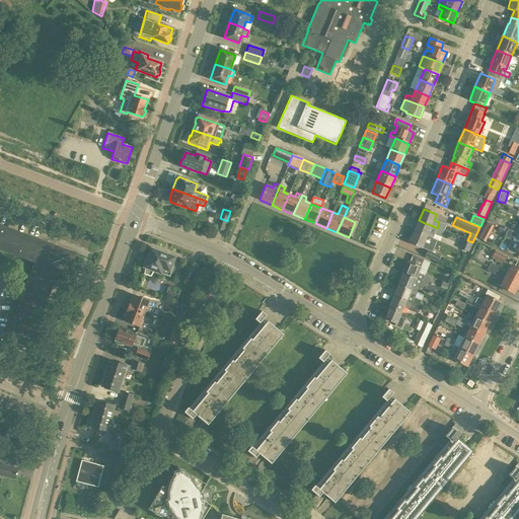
[(419,220),(415,232),(421,234),(427,237),(430,238),(433,239),(434,236),(435,233),(437,228),(431,225),(425,223),(419,220)]
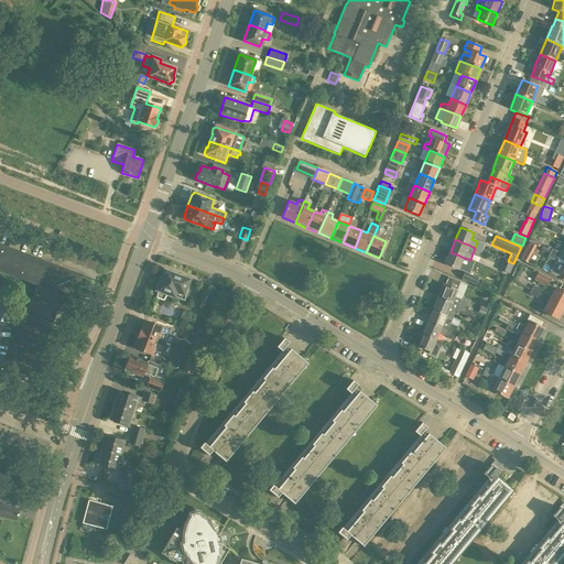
[(477,241),(475,248),(478,249),(483,250),(485,245),(477,241)]
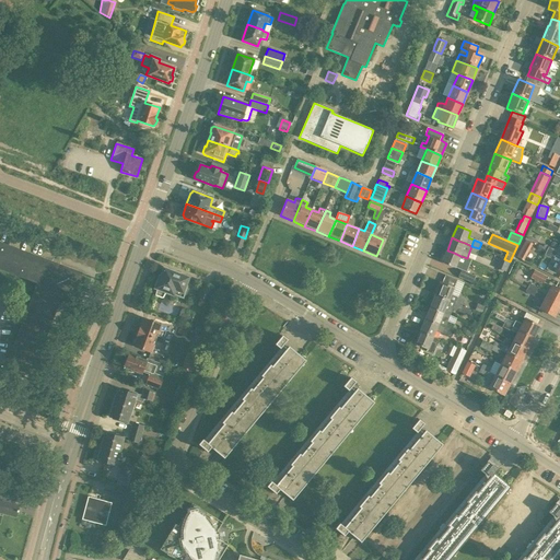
[(83,251),(84,246),(70,241),(63,257),(94,269),(101,253),(92,248),(90,253),(83,251)]
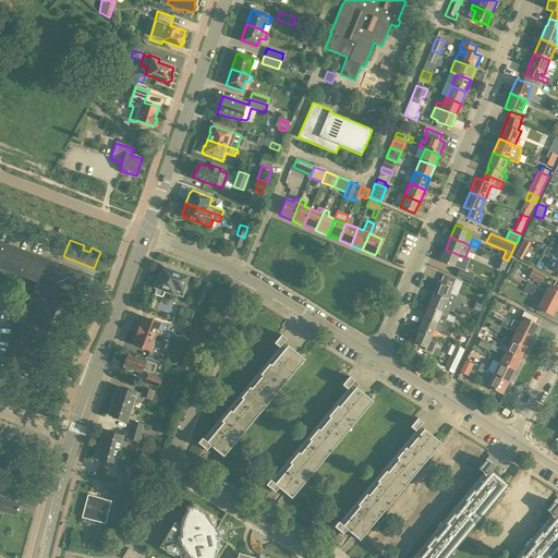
[(0,267),(38,282),(8,362),(20,366),(31,371),(62,290),(72,294),(80,274),(27,253),(0,242),(0,267)]
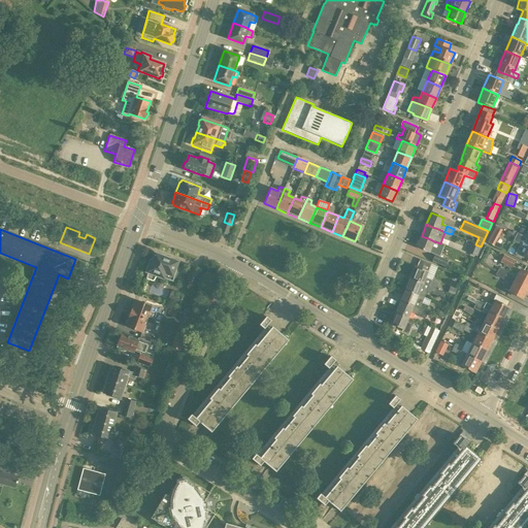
[(513,231),(510,234),(523,240),(525,237),(513,231)]
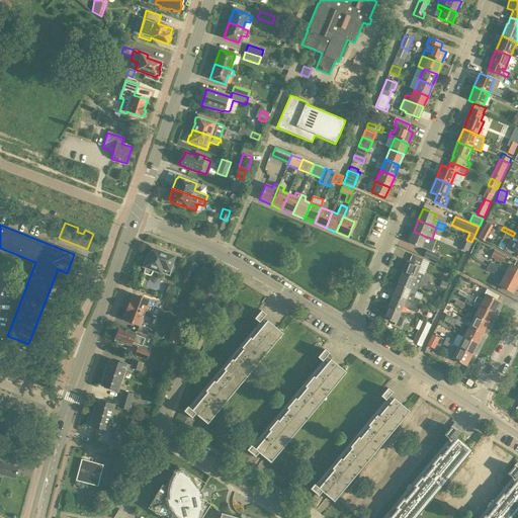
[(436,228),(434,233),(437,235),(440,236),(442,233),(443,230),(439,229),(436,228)]
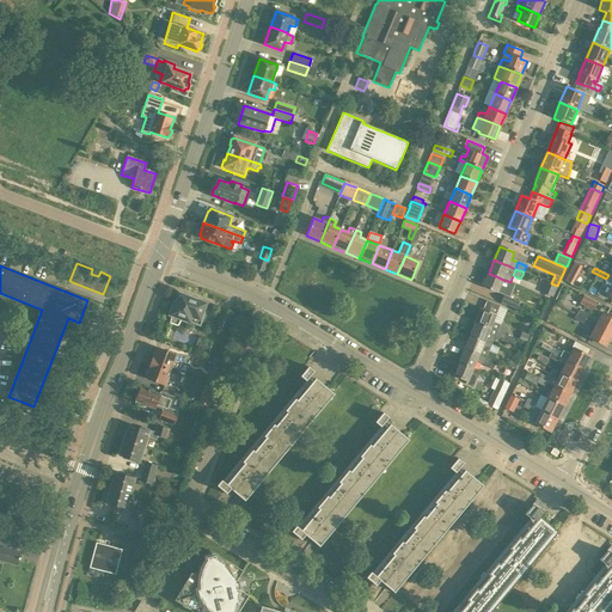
[(564,280),(571,283),(576,275),(569,270),(564,280)]
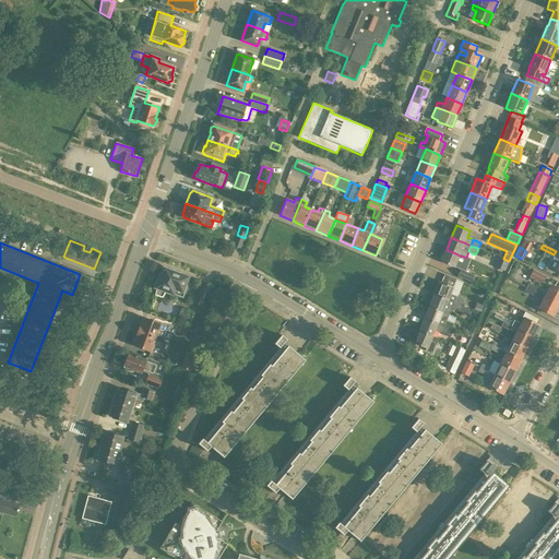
[(558,257),(554,254),(540,248),(546,251),(543,256),(551,260),(558,264),(555,270),(558,272),(558,257)]
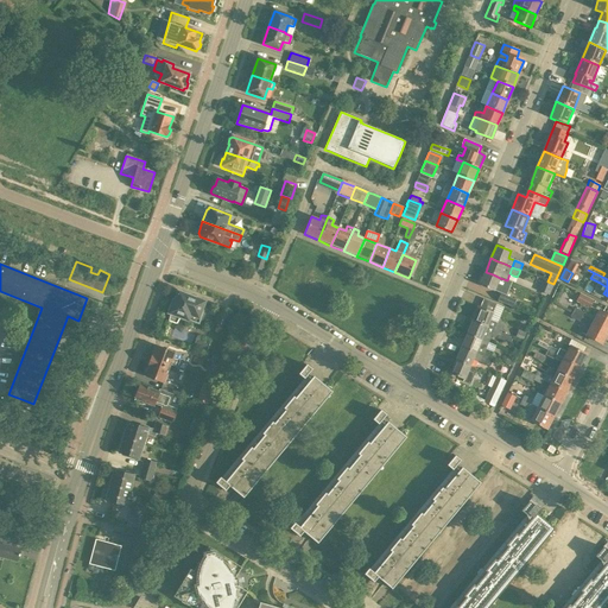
[(483,276),(480,284),(494,290),(496,284),(498,284),(508,289),(512,282),(507,280),(504,279),(500,278),(493,274),(486,272),(483,276)]
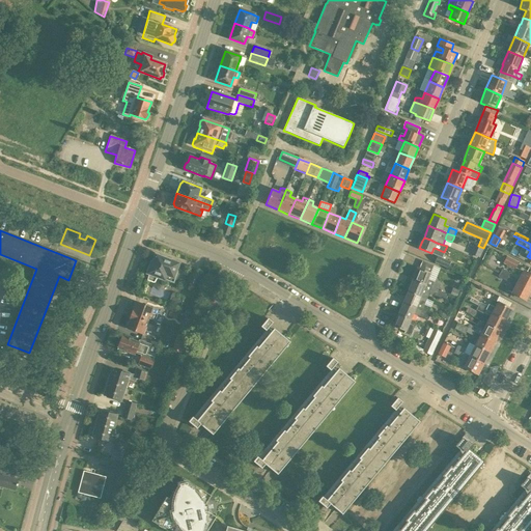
[(479,258),(483,248),(478,246),(474,245),(470,254),(479,258)]
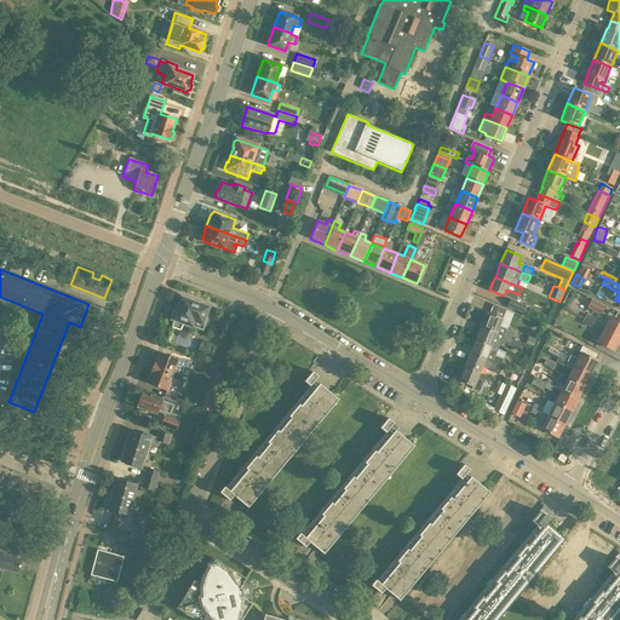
[(171,320),(172,320),(171,327),(178,331),(182,323),(202,331),(207,319),(205,319),(208,308),(182,298),(177,308),(176,306),(171,320)]
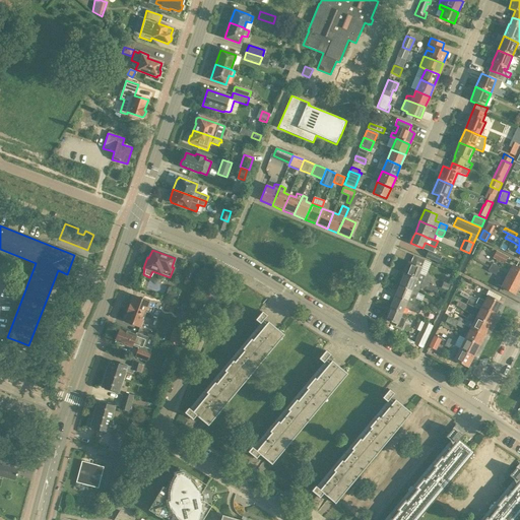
[(504,264),(507,257),(496,251),(493,258),(504,264)]
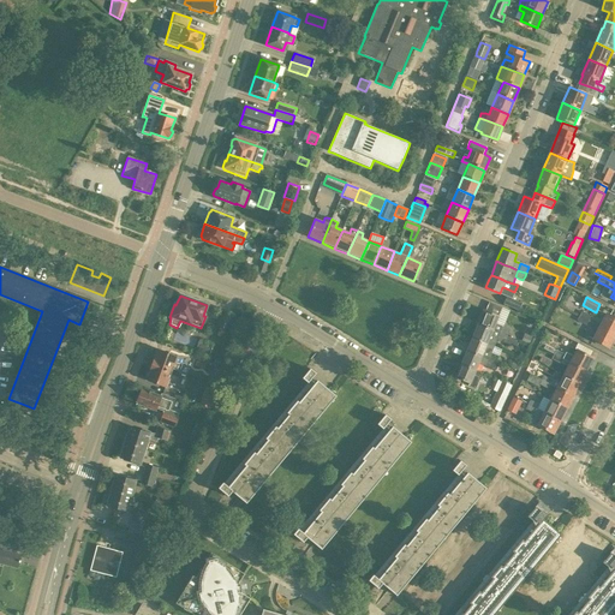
[(513,299),(508,309),(537,321),(542,311),(513,299)]
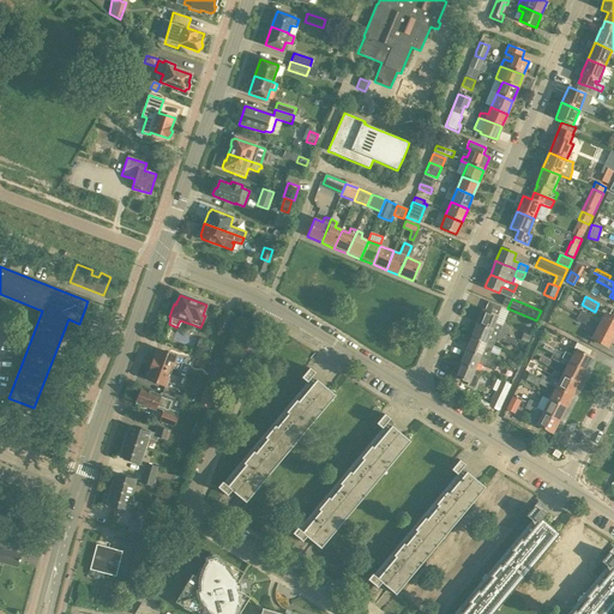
[(483,309),(477,324),(506,336),(510,330),(495,324),(498,315),(483,309)]
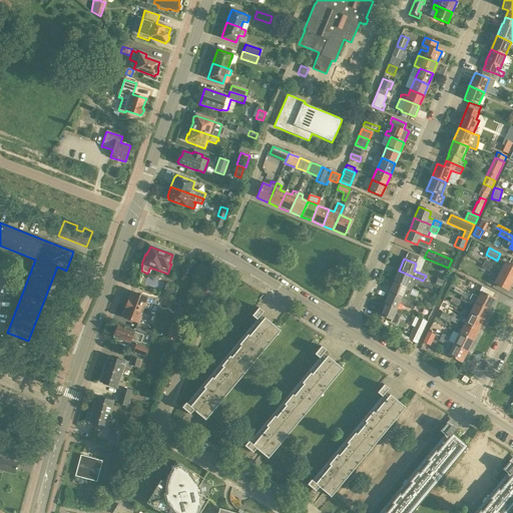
[(194,264),(185,260),(181,273),(189,276),(194,264)]
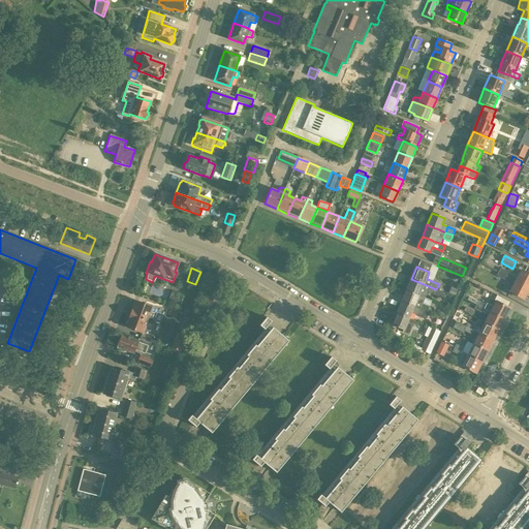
[(528,274),(522,271),(517,281),(528,287),(528,274)]
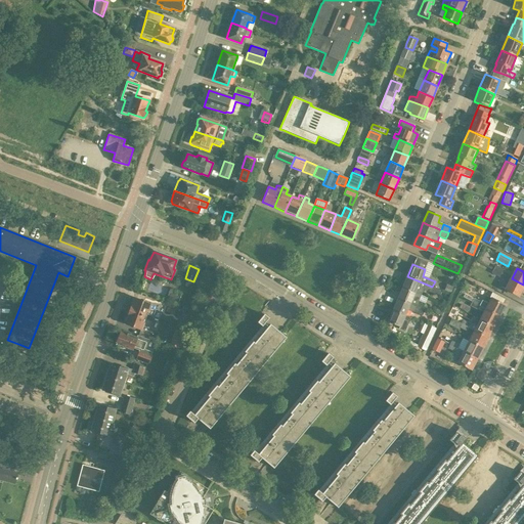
[(442,291),(432,287),(407,276),(402,288),(421,295),(423,290),(439,297),(442,291)]
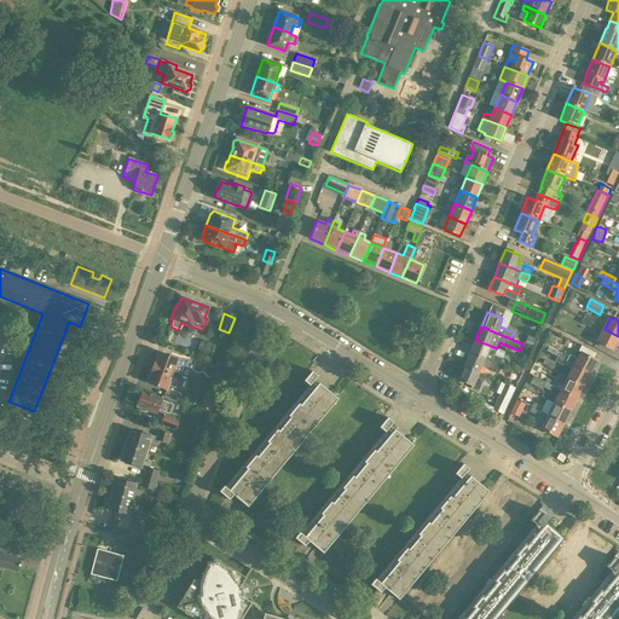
[(613,351),(618,339),(618,336),(605,329),(597,342),(613,351)]
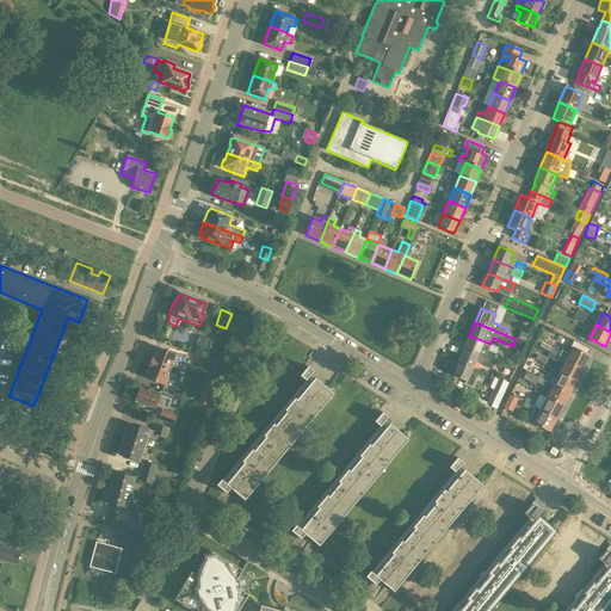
[(520,331),(518,339),(525,341),(529,334),(520,331)]
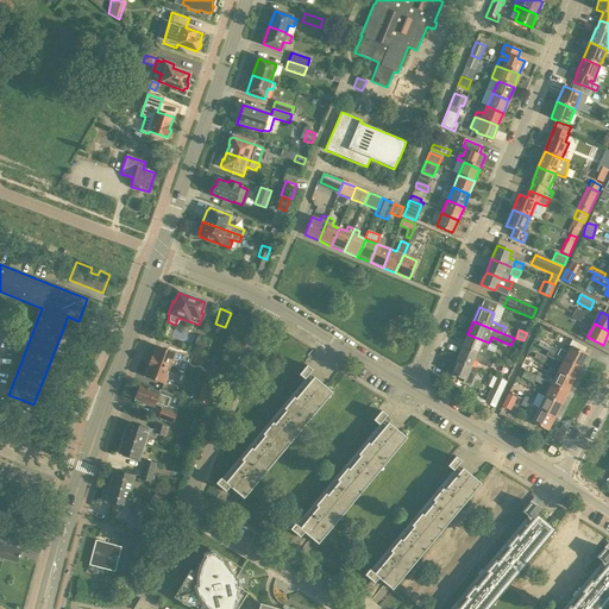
[(489,343),(468,334),(462,347),(491,359),(494,353),(487,350),(489,343)]
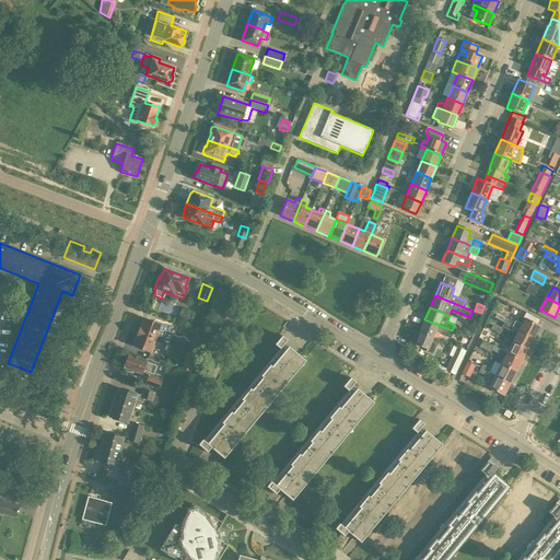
[(498,315),(496,318),(504,323),(512,327),(514,323),(506,319),(498,315)]
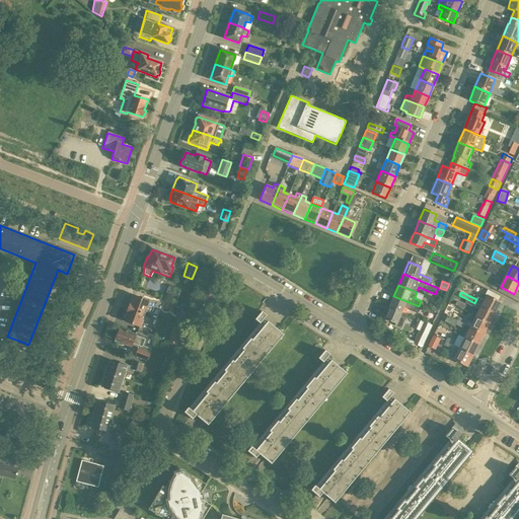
[(476,299),(474,303),(480,306),(495,313),(501,302),(487,295),(484,301),(477,298),(476,299)]
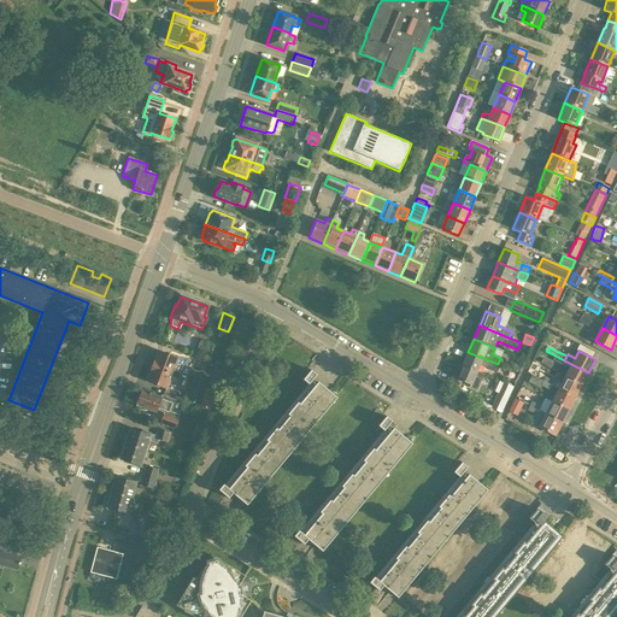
[(153,366),(172,374),(174,371),(180,374),(183,366),(176,364),(178,359),(159,352),(153,366)]
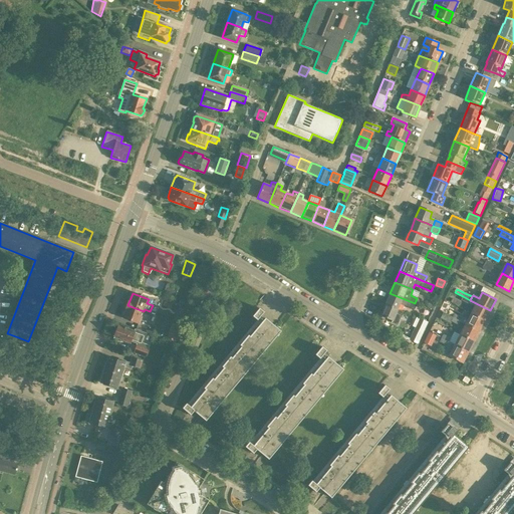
[(415,303),(390,293),(386,304),(398,309),(400,304),(415,310),(417,304),(415,303)]
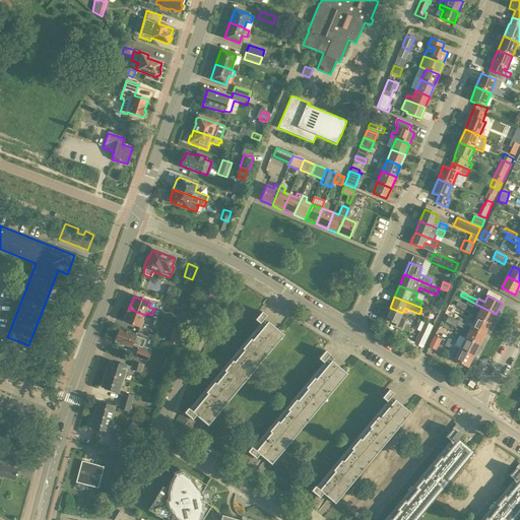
[(172,310),(174,306),(168,303),(165,310),(169,312),(172,310)]
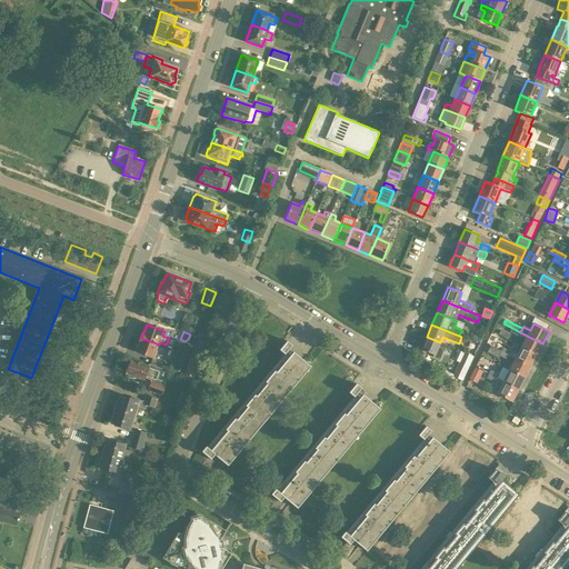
[(475,332),(471,340),(479,343),(482,336),(475,332)]
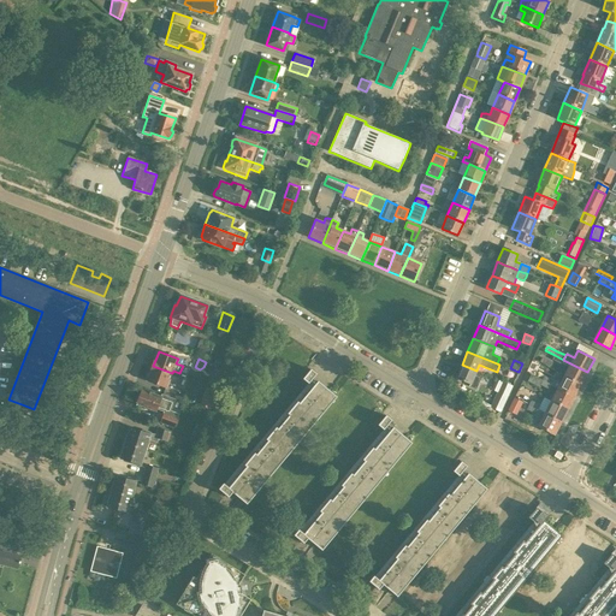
[(563,360),(561,365),(568,368),(564,375),(581,384),(587,372),(570,363),(563,360)]
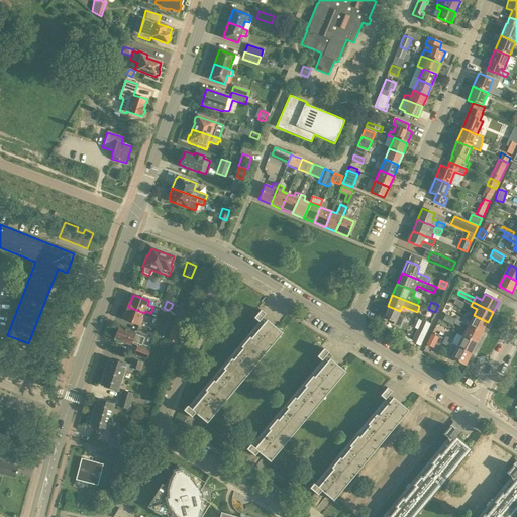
[(400,311),(388,306),(383,317),(395,323),(398,317),(403,319),(406,314),(400,311)]
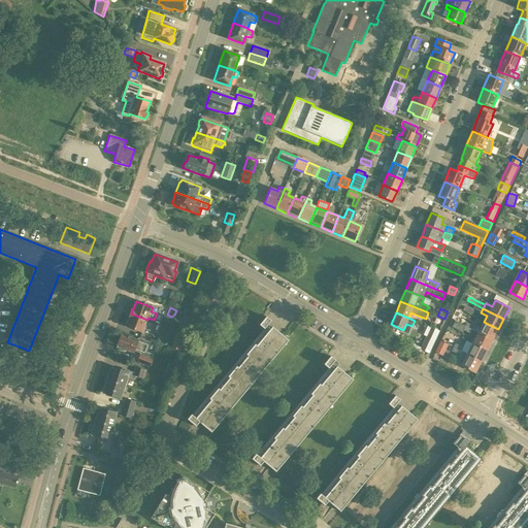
[(152,325),(146,323),(147,320),(131,314),(126,327),(142,333),(144,329),(150,331),(152,325)]
